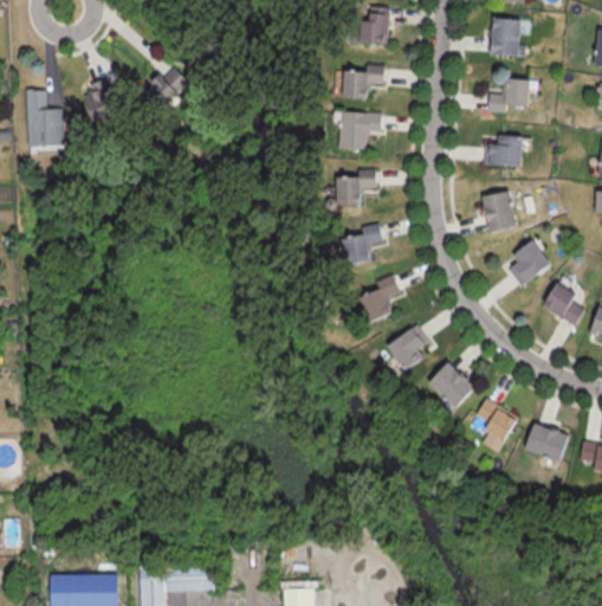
[(357,43),(388,45),(390,7),(360,5),(357,43)]
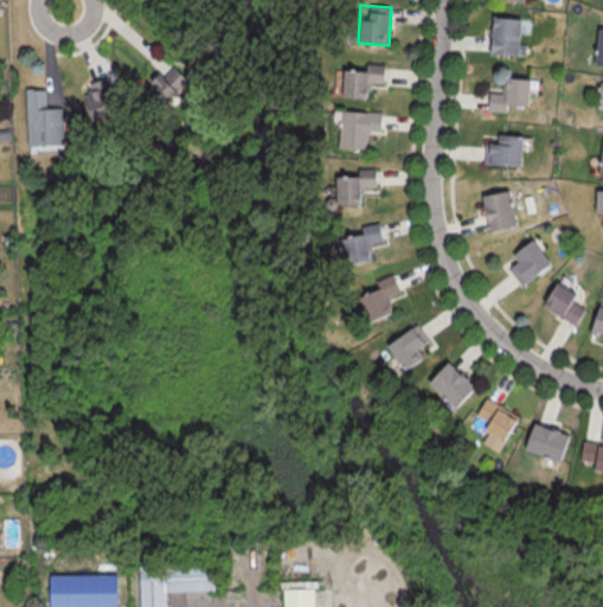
[(520,18),(492,18),(491,55),(520,56),(520,18)]
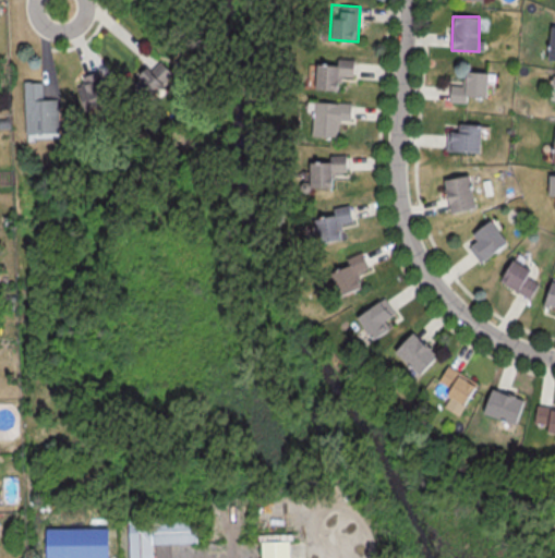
[(147,100),(175,77),(158,58),(131,82),(147,100)]
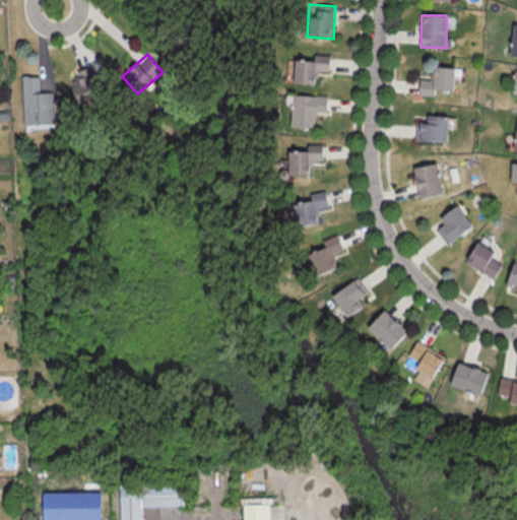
[(316,72),(331,72),(331,56),(314,56),(314,60),(294,60),(294,84),(316,84),(316,72)]
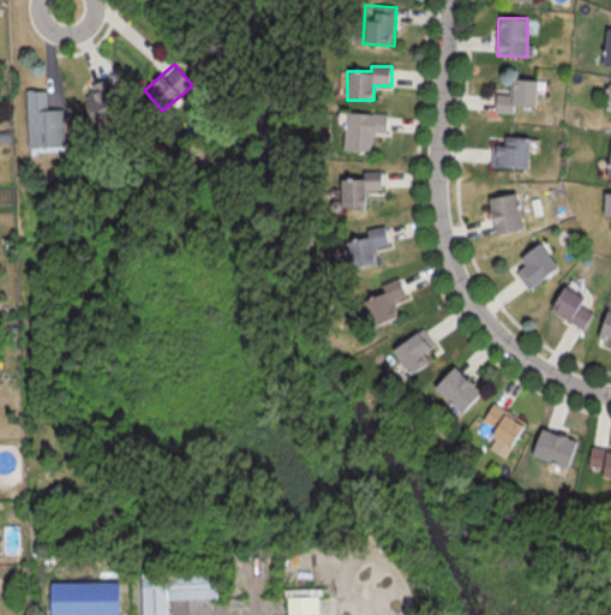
[(81,93),(96,125),(125,112),(111,78),(81,93)]
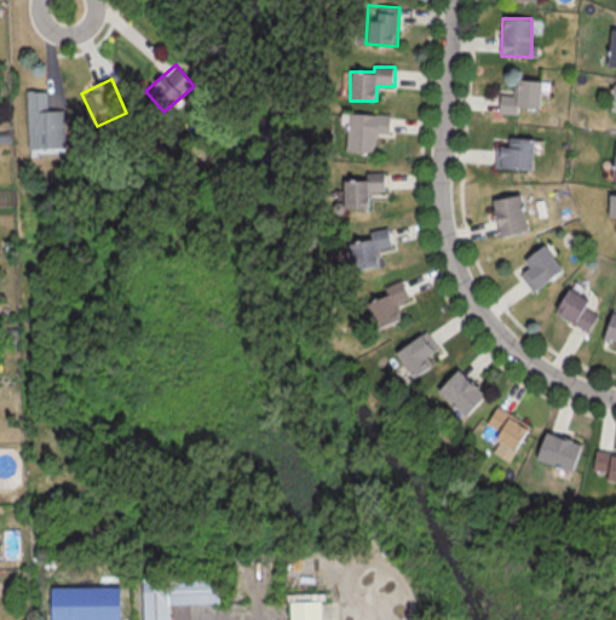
[(541,113),(541,80),(514,80),(514,95),(501,95),(501,113),(541,113)]
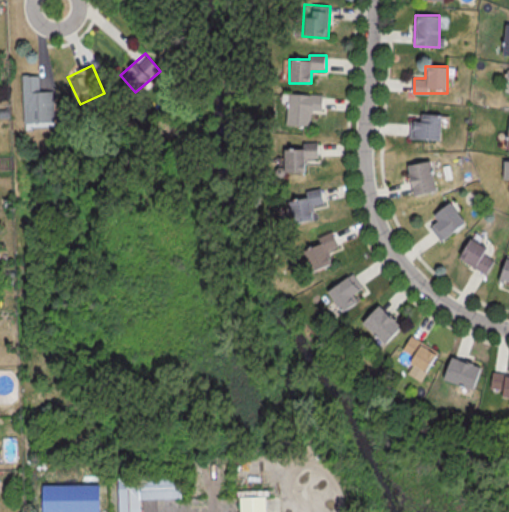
[(25,123),(55,123),(54,92),(41,92),(41,75),(24,76),(25,123)]
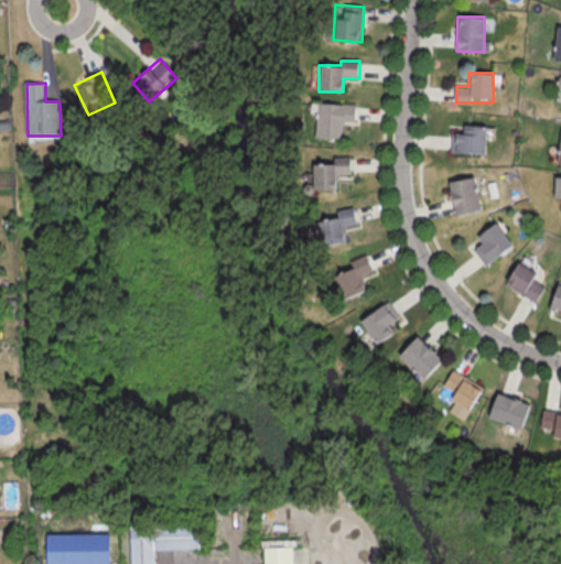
[(317,104),(317,139),(342,140),(343,122),(356,123),(357,105),(317,104)]
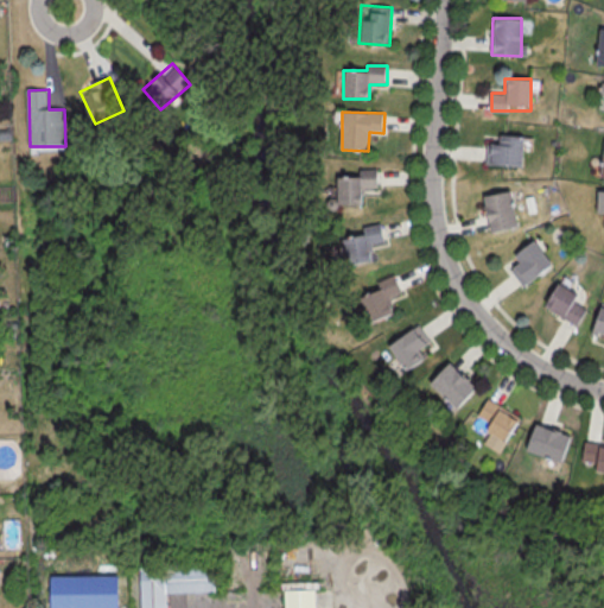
[(489,168),(523,168),(523,135),(489,135),(489,168)]
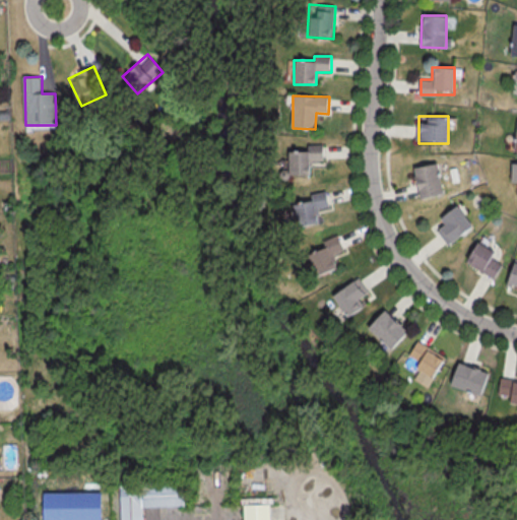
[(288,148),(288,176),(310,175),(310,160),(325,160),(325,148),(288,148)]
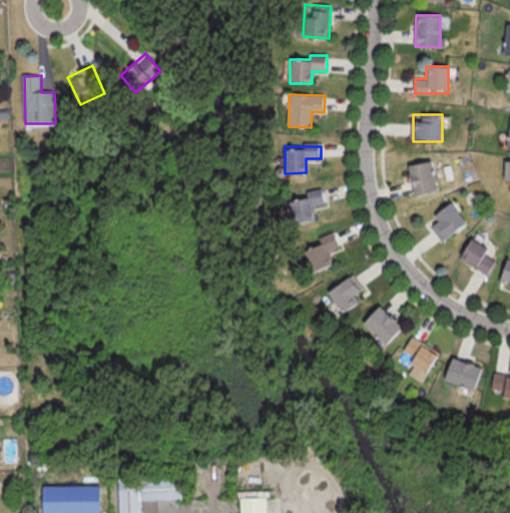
[(408,166),(413,196),(437,192),(432,162),(408,166)]
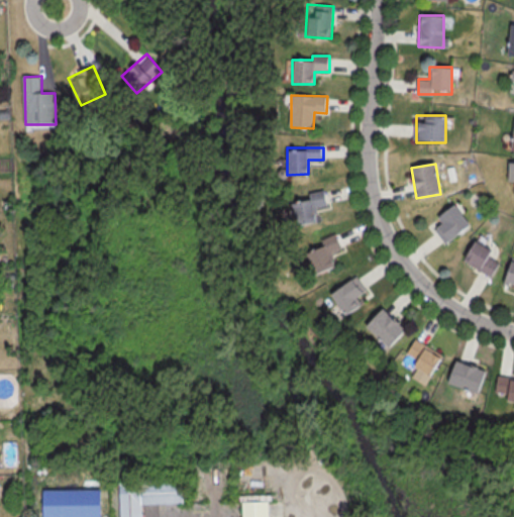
[(316,223),(314,207),(327,206),(325,190),(311,192),(312,200),(292,203),(295,226),(316,223)]
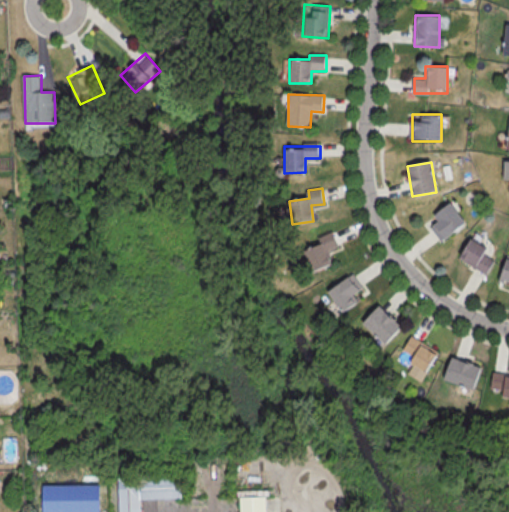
[(436,221),(430,226),(442,241),(465,223),(449,203),(432,216),(436,221)]
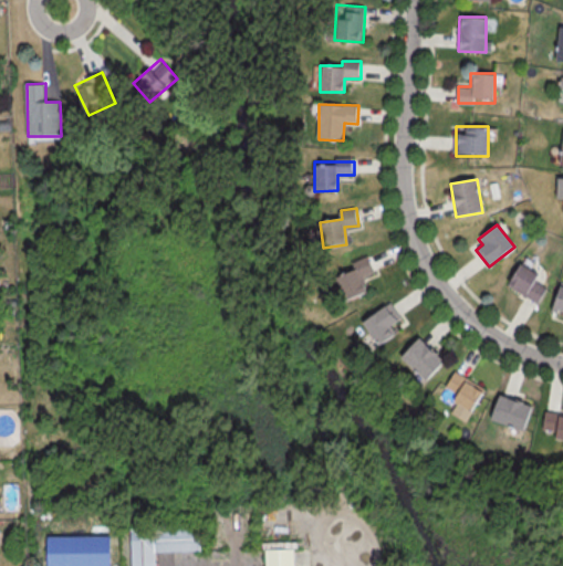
[(366,293),(361,279),(375,272),(369,257),(353,262),(355,269),(335,276),(344,301),(366,293)]
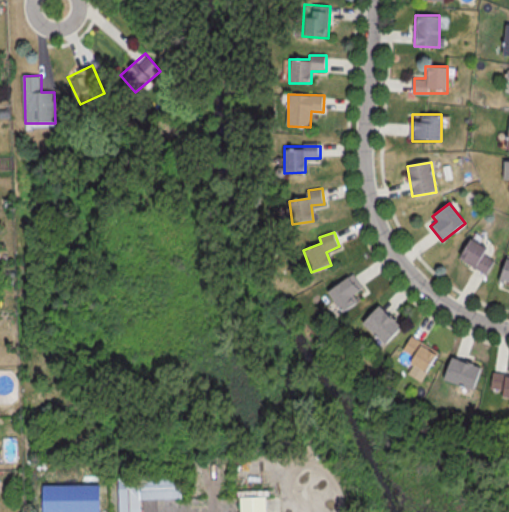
[(486,274),(497,255),(469,239),(458,258),(486,274)]
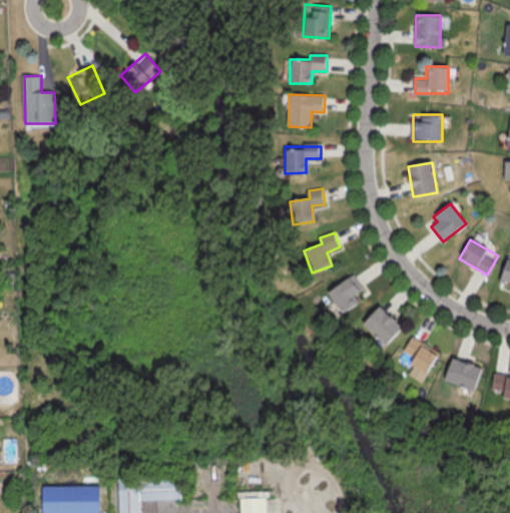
[(499,279),(509,284),(509,257),(508,257),(499,279)]
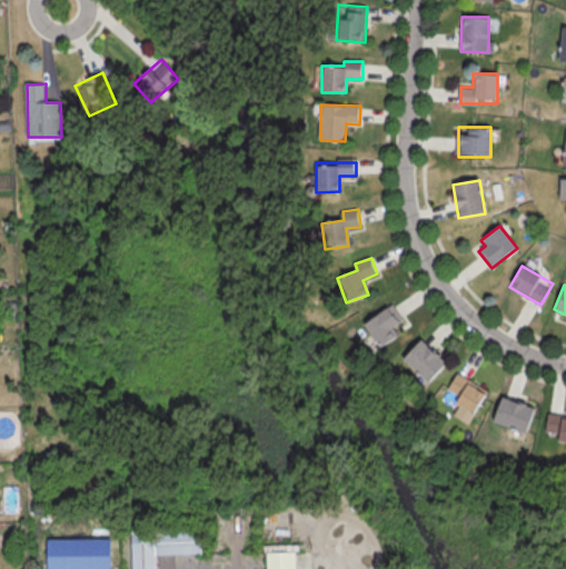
[(366,319),(374,339),(404,327),(396,307),(366,319)]
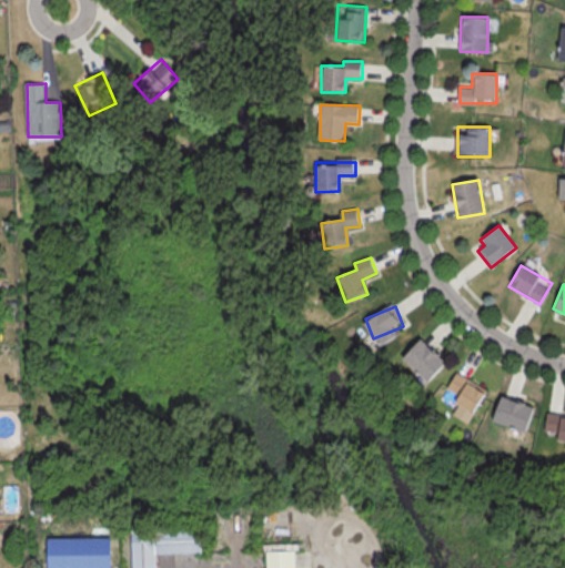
[(402,357),(427,383),(445,364),(421,340),(402,357)]
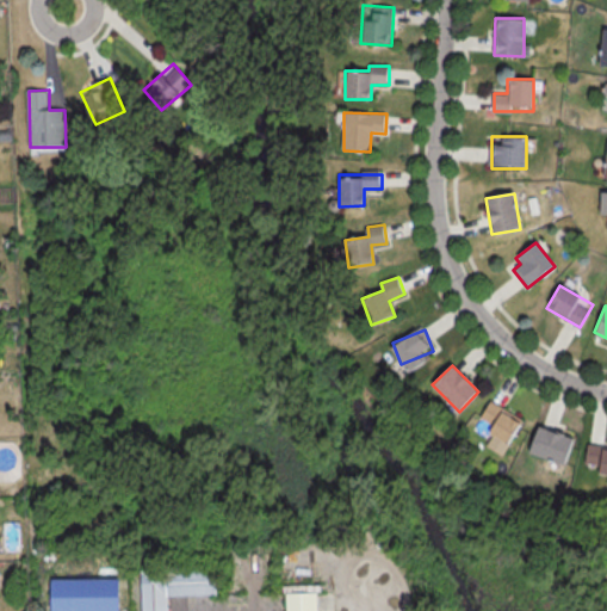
[(524,420),(490,403),(482,420),(493,426),(488,436),(509,446),(524,420)]
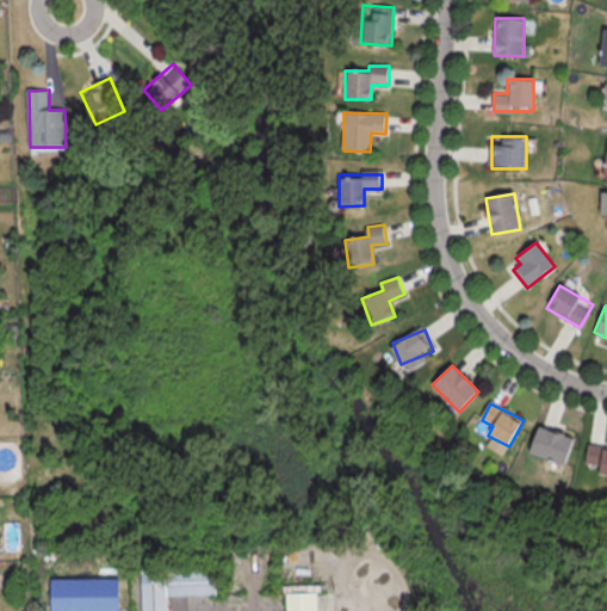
[(565,467),(575,439),(537,427),(530,455),(565,467)]
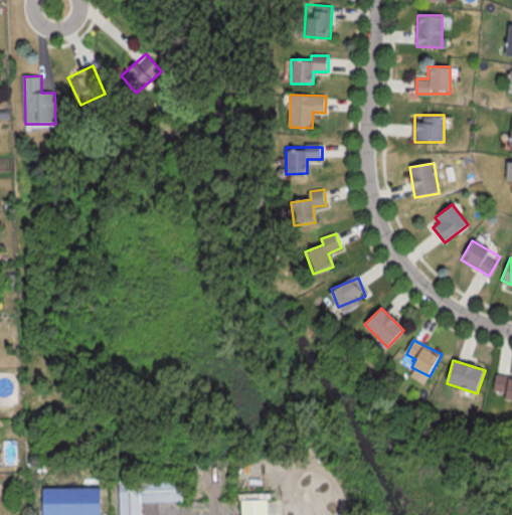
[(496,405),(511,404),(511,377),(495,378),(496,405)]
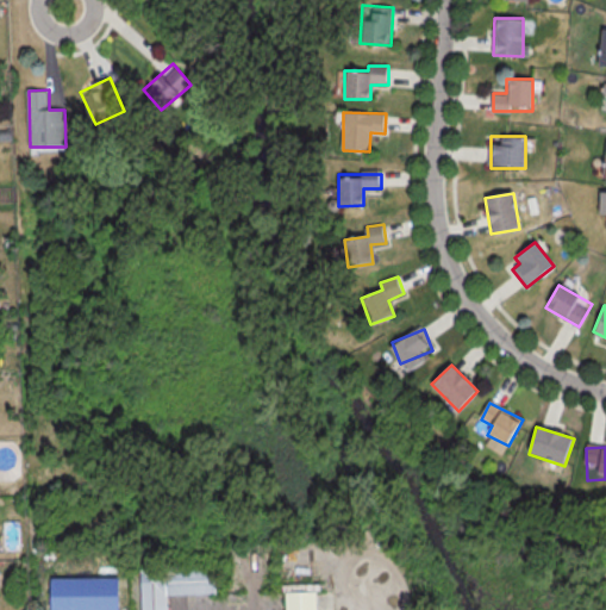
[(141,567),(142,609),(168,609),(168,595),(216,593),(214,565),(141,567)]
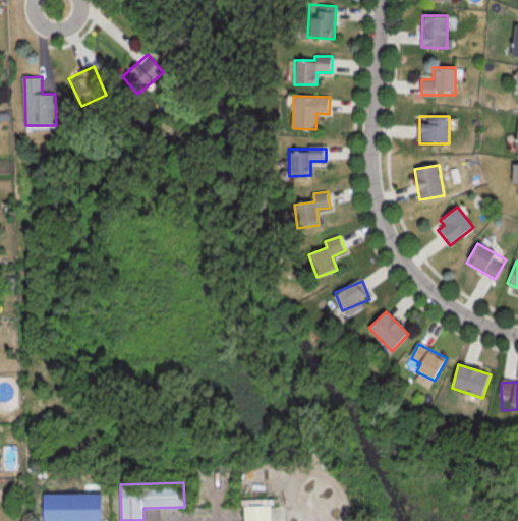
[(49,491),(50,520),(69,520),(106,519),(104,488),(49,491)]
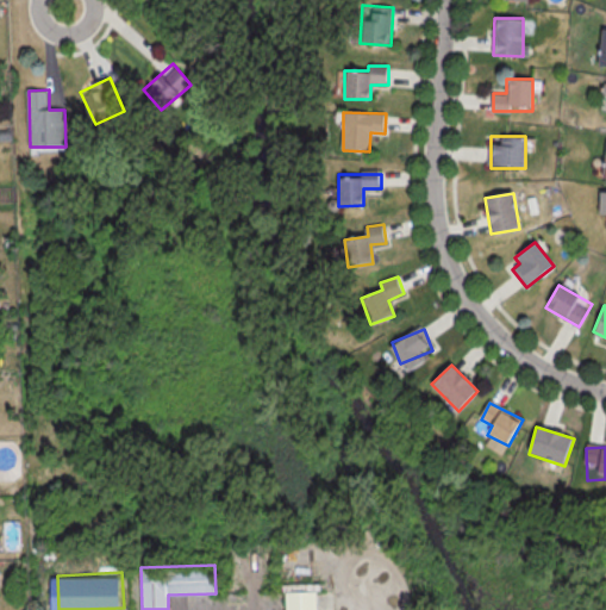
[(293,593),(293,609),(323,609),(323,593),(293,593)]
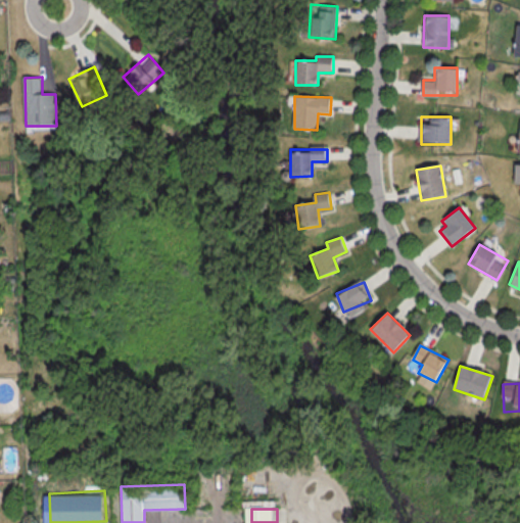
All buildings are outlined.
